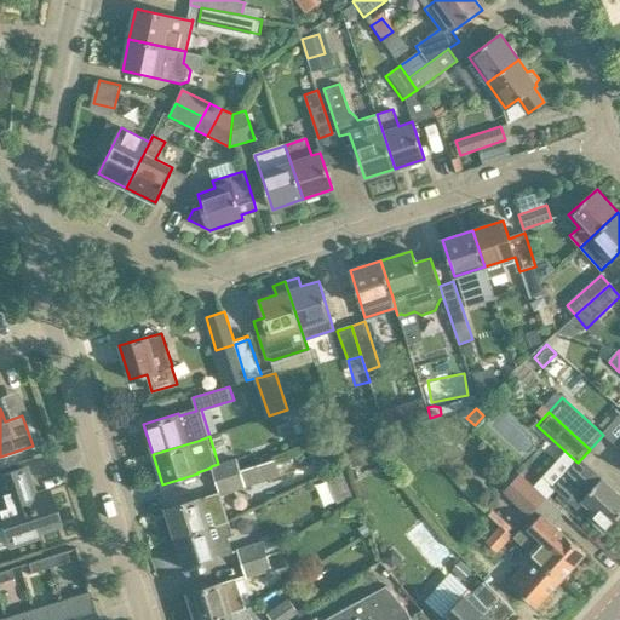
[(369,449),(354,453),(356,466),(373,461),(369,449)]
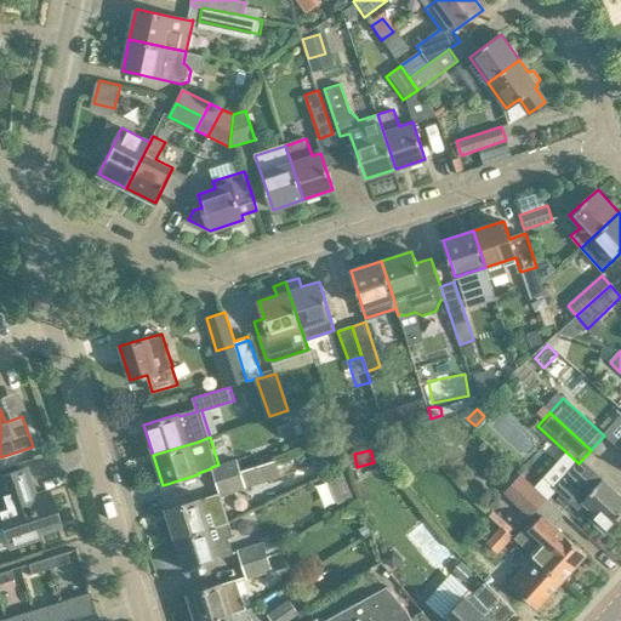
[(211,467),(211,468),(215,479),(240,472),(235,459),(218,465),(211,467)]
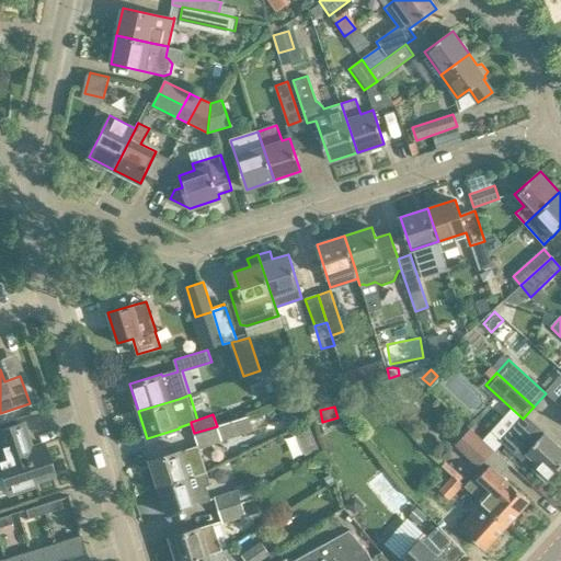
[(0,456),(0,472),(1,477),(6,476),(12,493),(35,485),(34,481),(53,474),(43,443),(30,447),(22,422),(0,428),(0,455),(1,457),(0,456)]
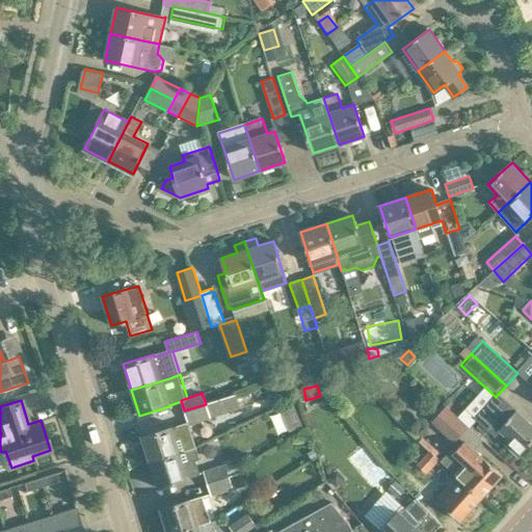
[(505,445),(519,456),(531,441),(531,425),(515,410),(504,400),(497,408),(490,403),(477,419),(495,435),(499,430),(509,440),(505,445)]
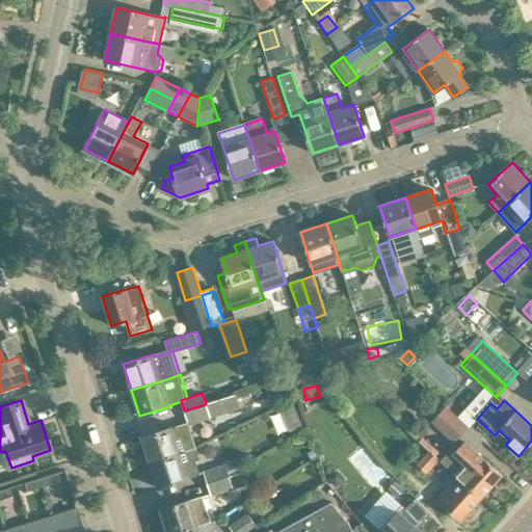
[(209,416),(206,404),(184,410),(188,422),(209,416)]
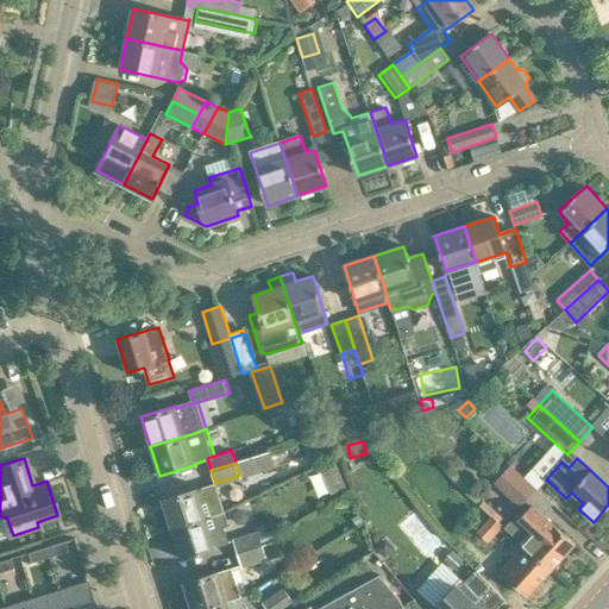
[(326,468),(332,490),(346,487),(340,464),(326,468)]
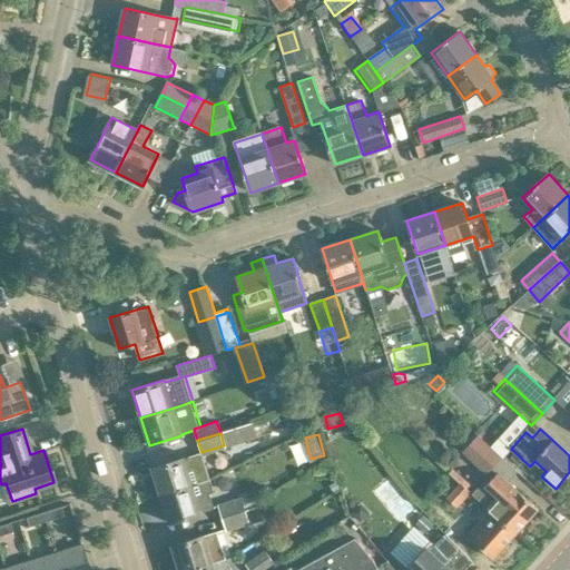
[(490,448),(478,435),(461,453),(487,477),(503,459),(490,448)]
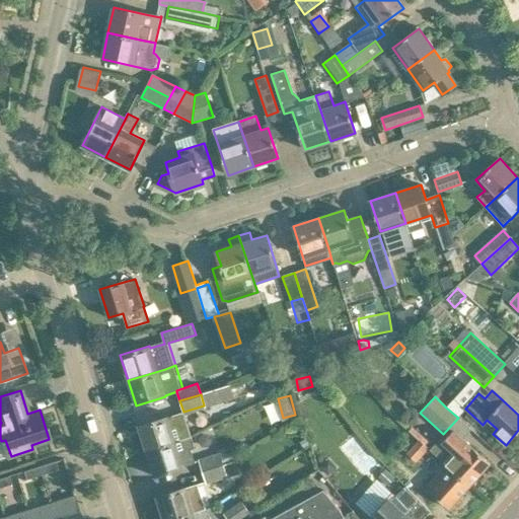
[(452,401),(446,408),(458,418),(465,409),(454,398),(452,401)]
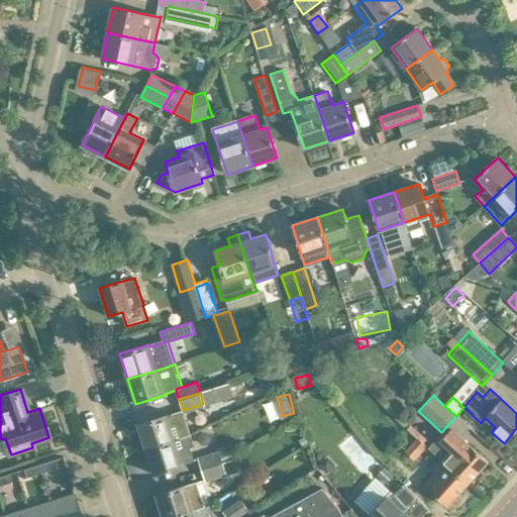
[(190,435),(183,410),(137,424),(145,449),(175,440),(187,436),(190,435)]
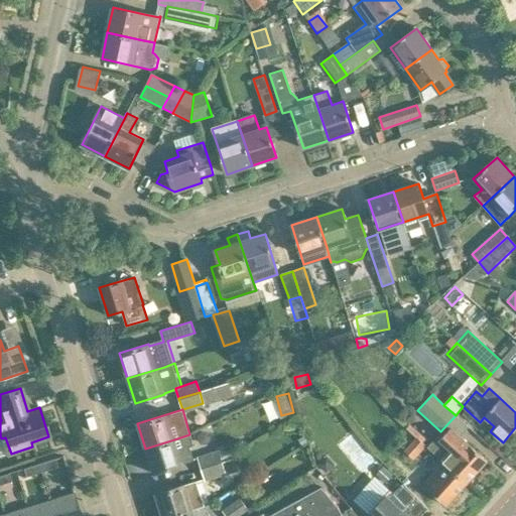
[(487,461),(457,433),(450,427),(438,440),(437,439),(436,439),(435,439),(434,439),(427,447),(443,463),(467,483),(487,461)]
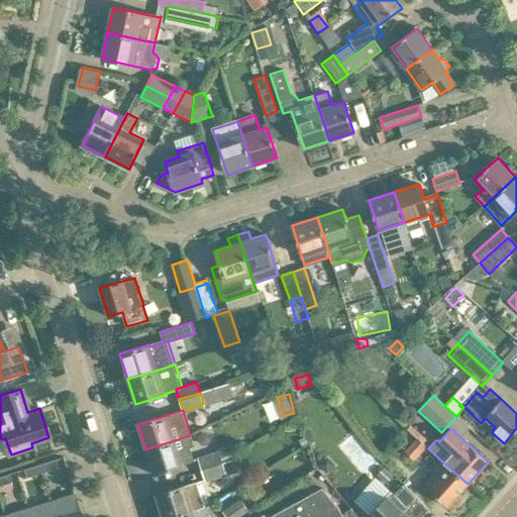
[(187,436),(175,440),(145,449),(153,475),(194,461),(187,436)]
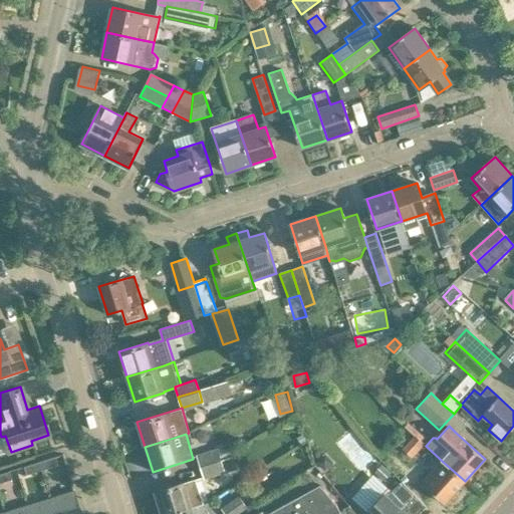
[(418,453),(425,445),(416,437),(409,444),(418,453)]
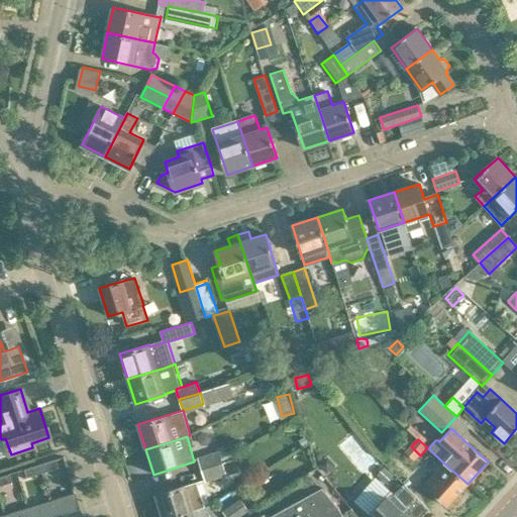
[(221,459),(234,452),(232,448),(199,459),(202,470),(222,462),(221,459)]
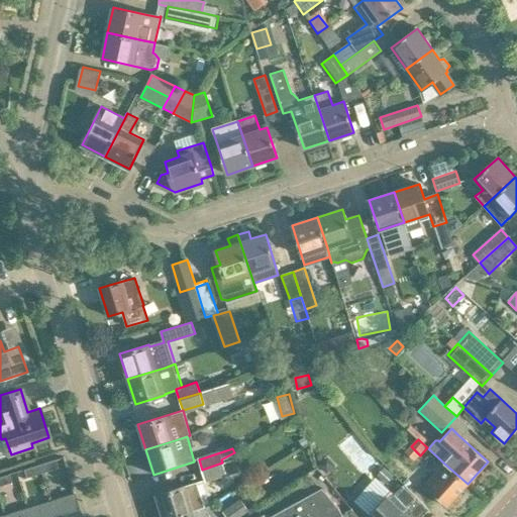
[(240,473),(234,452),(221,459),(222,462),(202,470),(206,484),(240,473)]
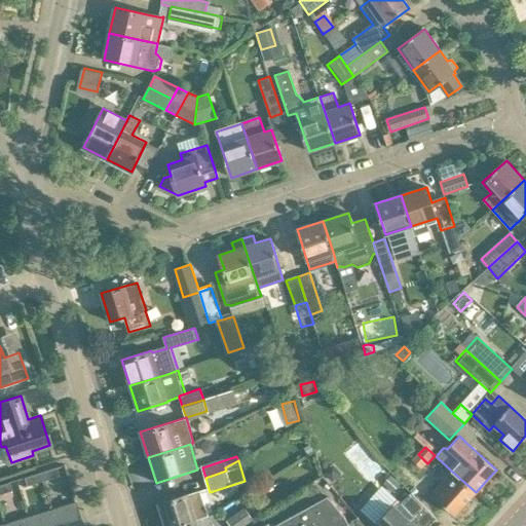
[(55,467),(39,473),(42,481),(58,476),(55,467)]
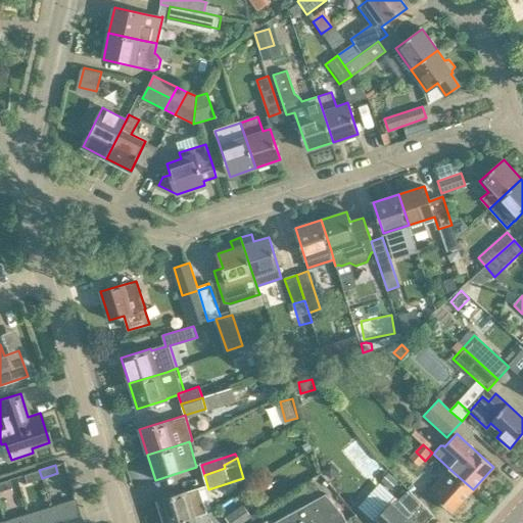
[(433,495),(452,513),(473,489),(449,469),(435,483),(440,487),(433,495)]
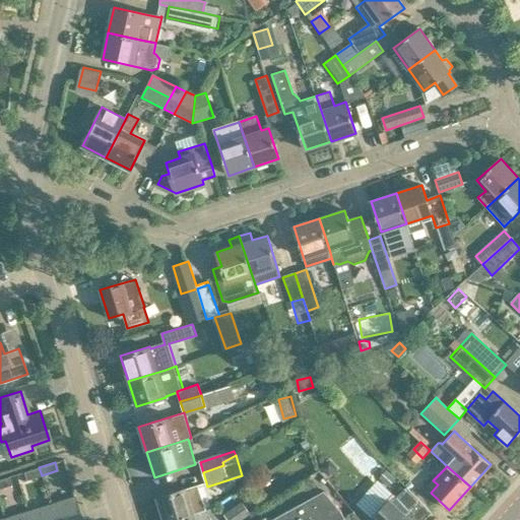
[(25,480),(42,475),(39,467),(22,472),(25,480)]
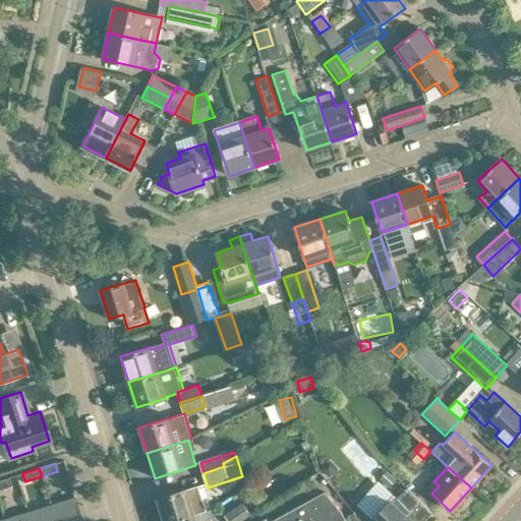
[(388,470),(380,479),(390,488),(397,480),(388,470)]
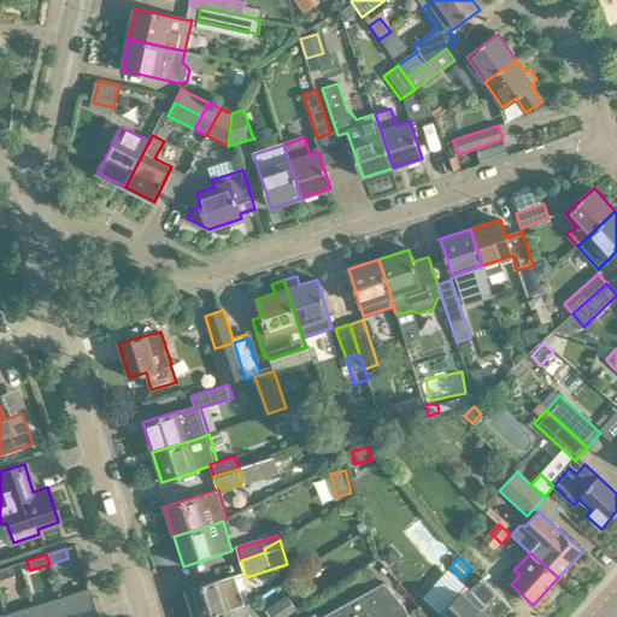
[(10,566),(0,569),(0,580),(13,576),(10,566)]
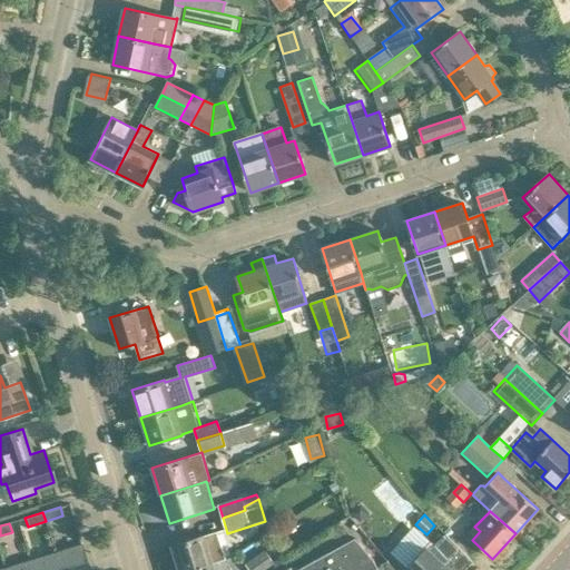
[(172,546),(179,569),(189,569),(213,563),(226,558),(218,534),(205,539),(205,536),(172,546)]
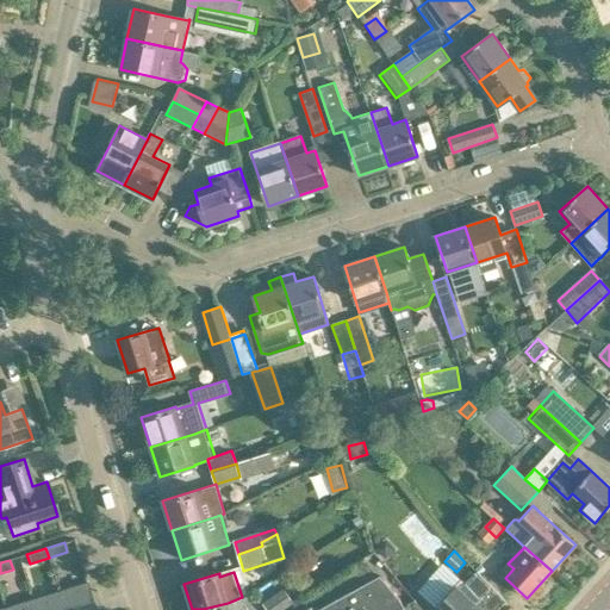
[(496,609),(505,601),(477,572),(459,590),(455,586),(435,608),(437,609),(496,609)]
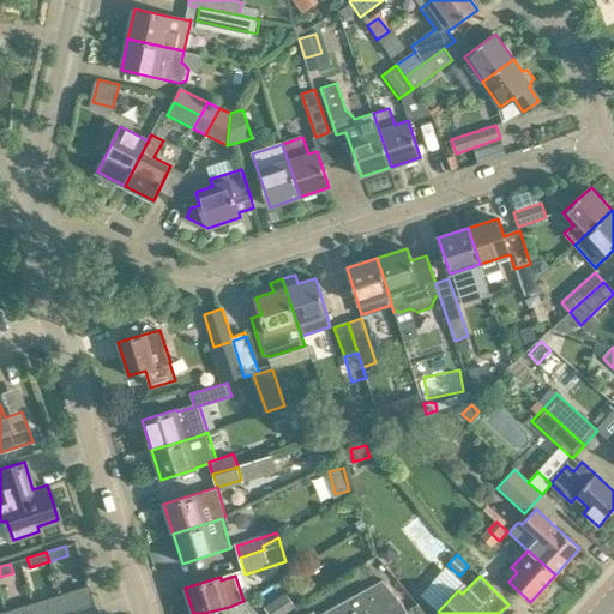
[(422,613),(415,606),(407,611),(399,599),(383,579),(319,613),(315,613),(314,611),(307,613),(422,613)]
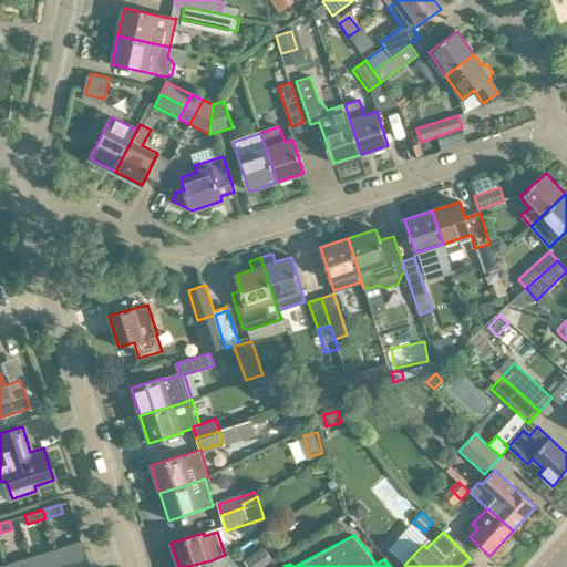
[(61,566),(89,566),(81,540),(55,549),(61,566)]
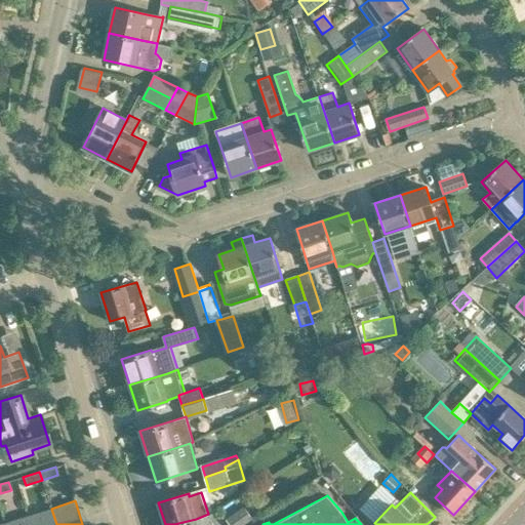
[(242,506),(217,523),(218,524),(241,524),(251,519),(242,506)]
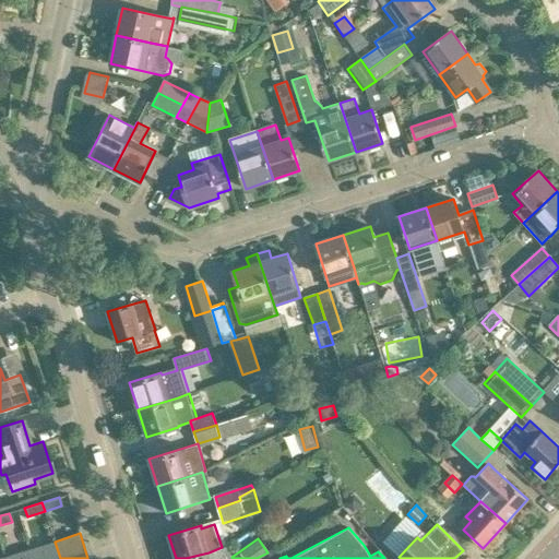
[(32,558),(60,558),(55,542),(30,549),(32,558)]
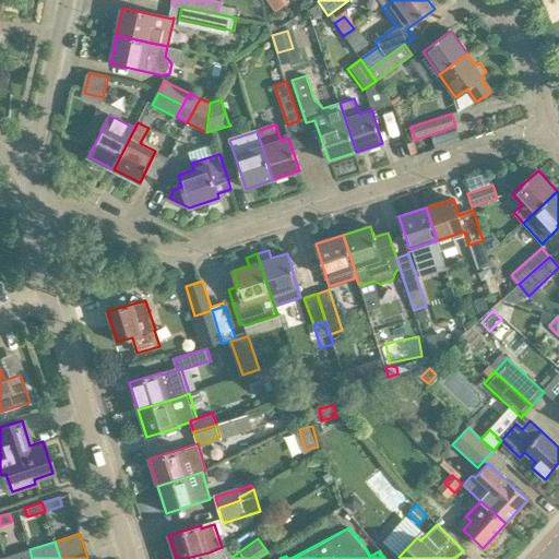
[(225,558),(222,547),(209,552),(186,558),(225,558)]
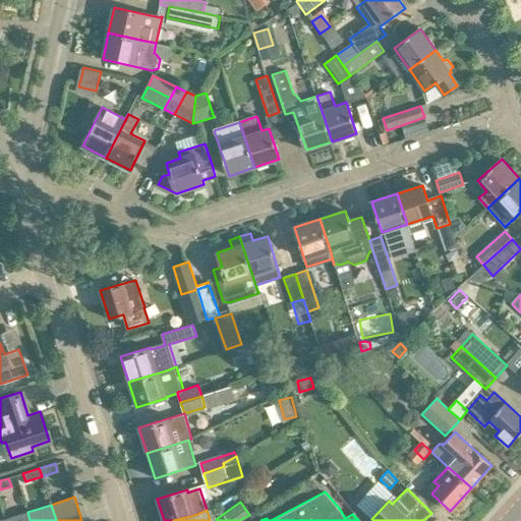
[(4,520),(30,520),(27,512),(4,519),(4,520)]
